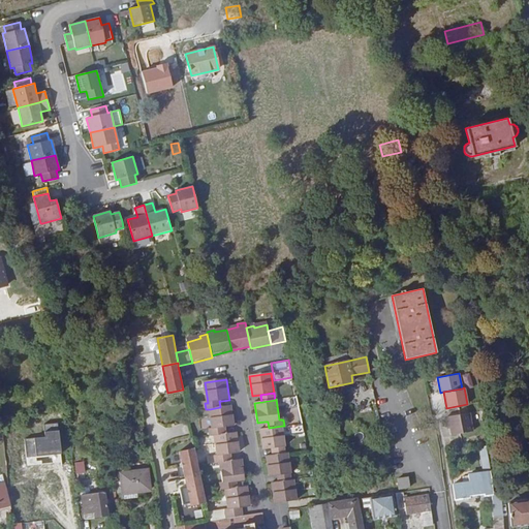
[(215,436),(224,434),(223,428),(226,428),(235,426),(231,406),(223,407),(220,407),(210,409),(213,430),(210,430),(211,437),(215,436)]
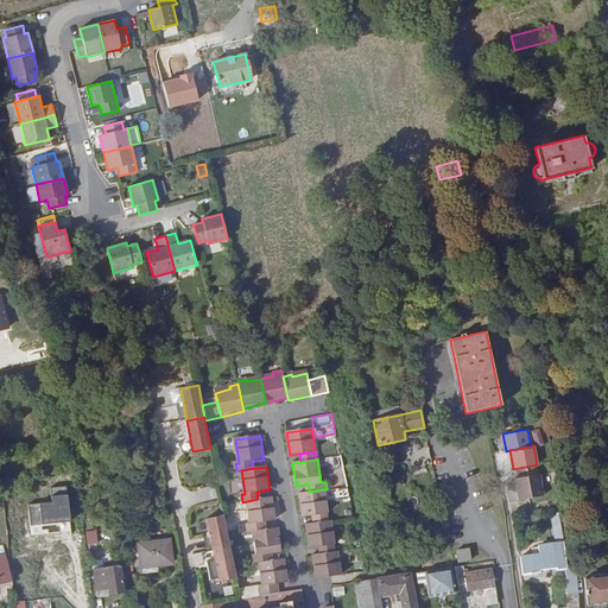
[(539,474),(515,479),(518,492),(519,500),(543,496),(539,474)]
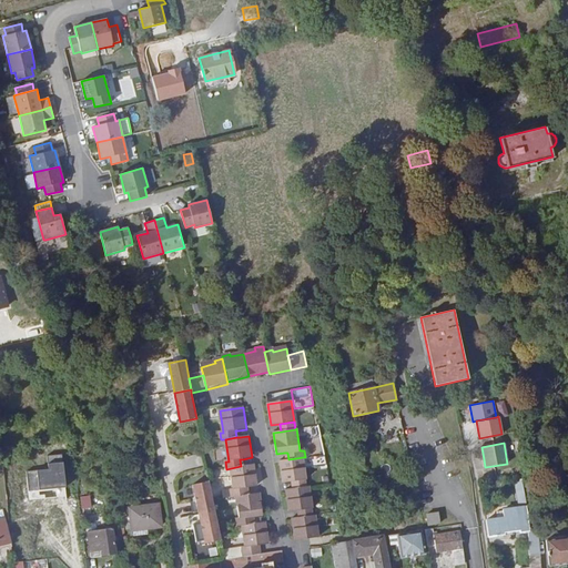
[(292,482),(306,479),(303,457),(288,459),(285,460),(280,462),(283,483),(292,482)]
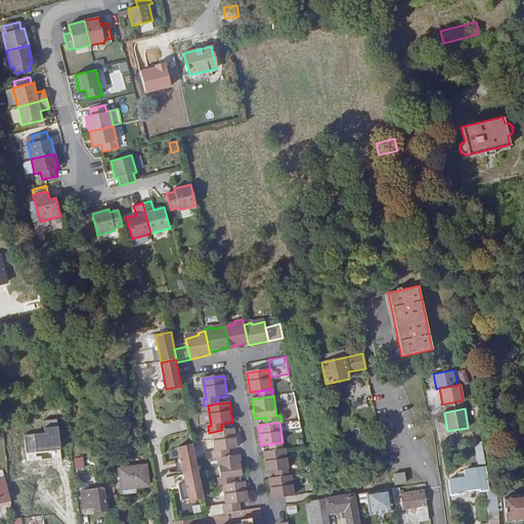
[(217,459),(227,457),(226,450),(229,450),(237,449),(234,429),(225,430),(222,430),(213,432),(215,452),(212,452),(213,460),(217,459)]
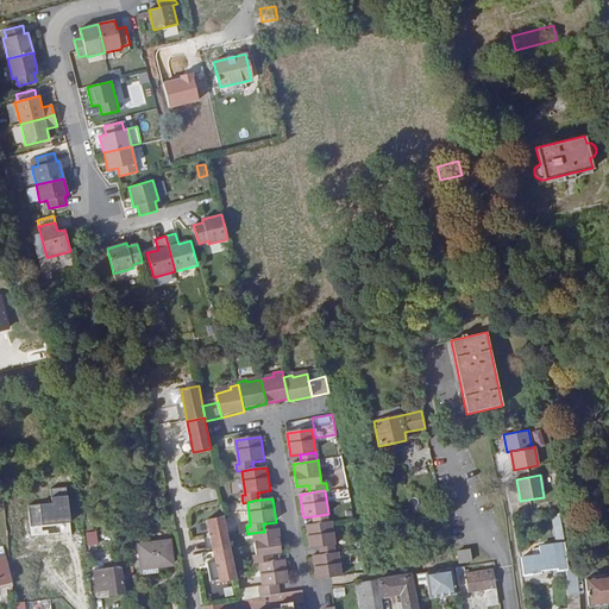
[(149,502),(151,518),(159,516),(156,501),(149,502)]
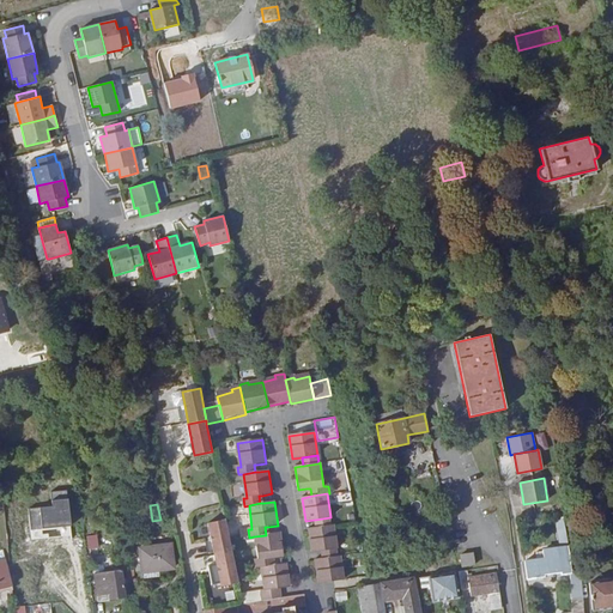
[(316,528),(332,526),(331,517),(315,520),(316,528)]
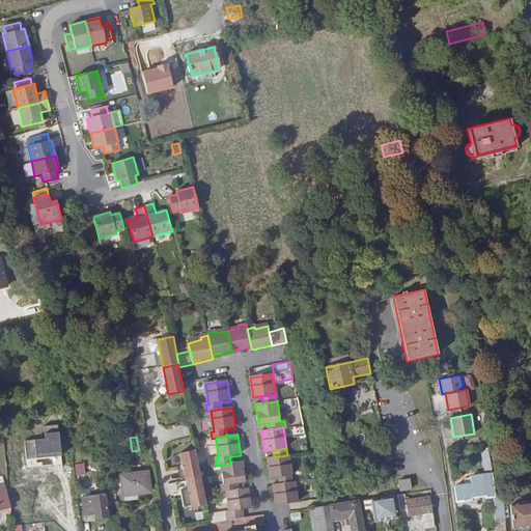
[(493,474),(488,448),(480,449),(485,475),(493,474)]
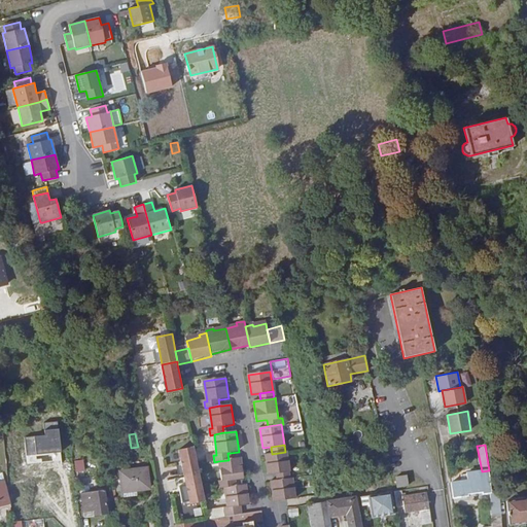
[(179,451),(184,478),(199,475),(194,449),(179,451)]
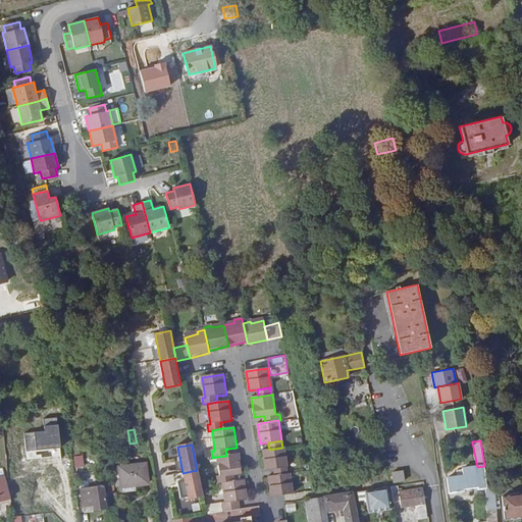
[(274,469),(288,467),(284,447),(282,448),(269,450),(263,450),(266,470),(274,469)]
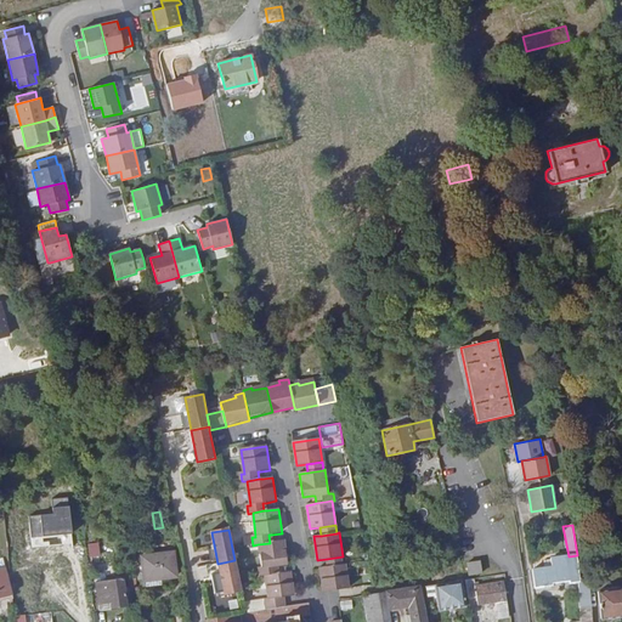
[(264,576),(276,575),(275,566),(278,566),(287,565),(284,541),(273,542),(270,543),(258,544),(261,569),(258,569),(259,577),(264,576)]
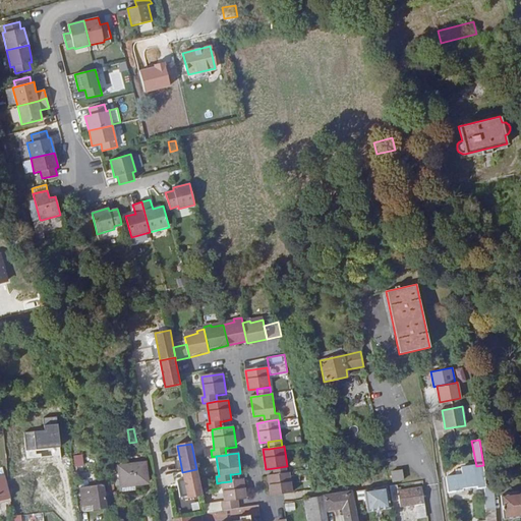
[(339,467),(336,453),(329,455),(332,469),(339,467)]
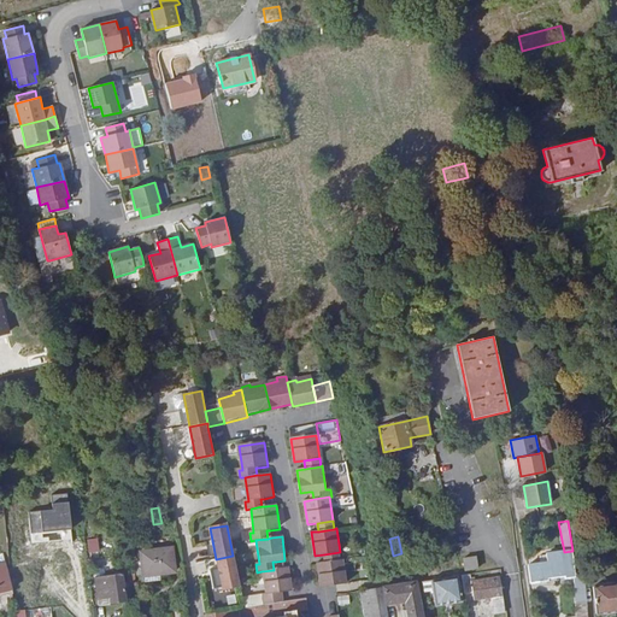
[(142,563),(134,563),(135,576),(144,575),(144,576),(160,575),(175,574),(172,548),(141,552),(142,563)]
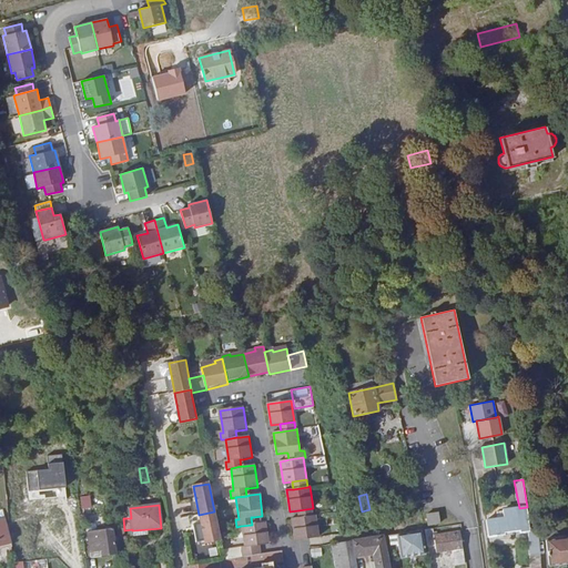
[(505,517),(485,519),(487,537),(504,535),(504,533),(519,530),(520,533),(529,530),(528,515),(527,507),(504,510),(505,517)]
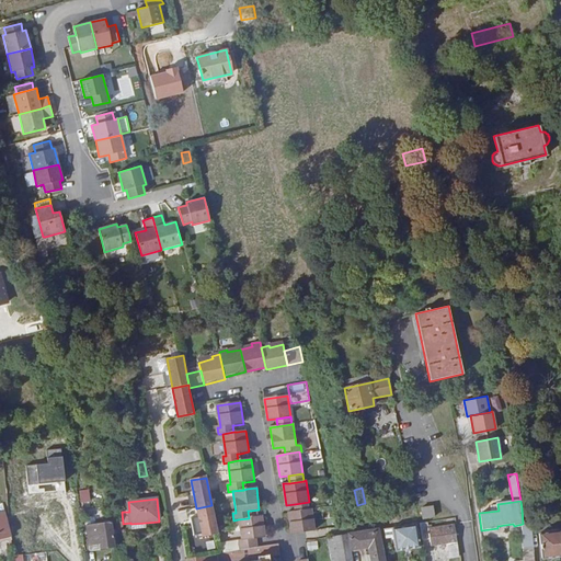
[(296,512),(310,510),(309,502),(295,504),(296,512)]
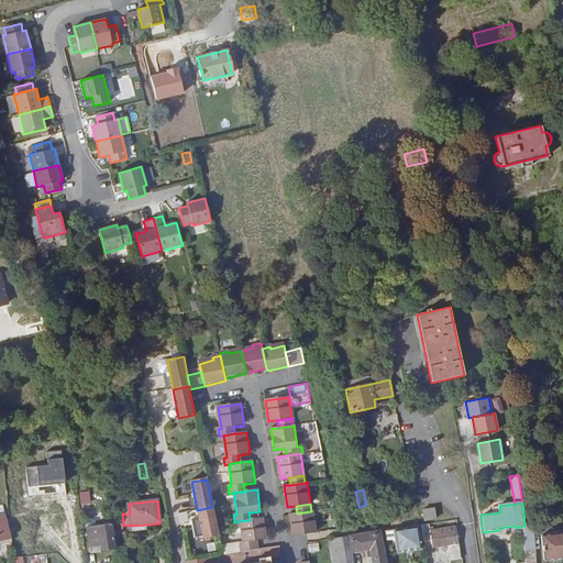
[(212,507),(197,510),(202,539),(219,536),(212,507)]
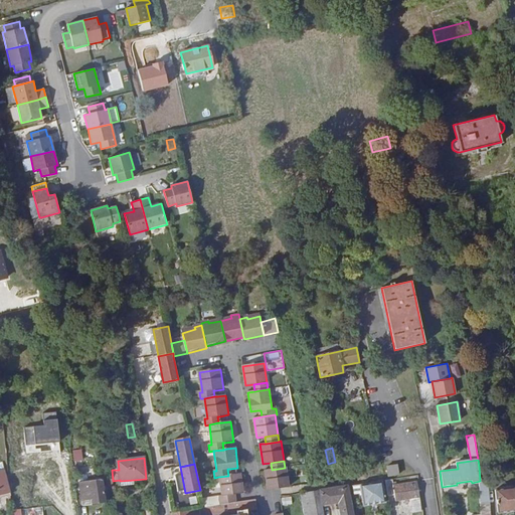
[(386,467),(388,476),(398,475),(397,465),(386,467)]
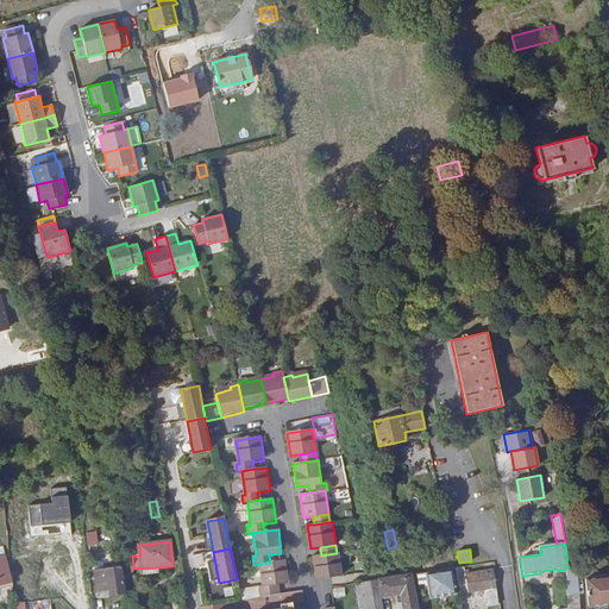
[(316,579),(341,576),(338,552),(337,553),(321,556),(313,556),(316,579)]
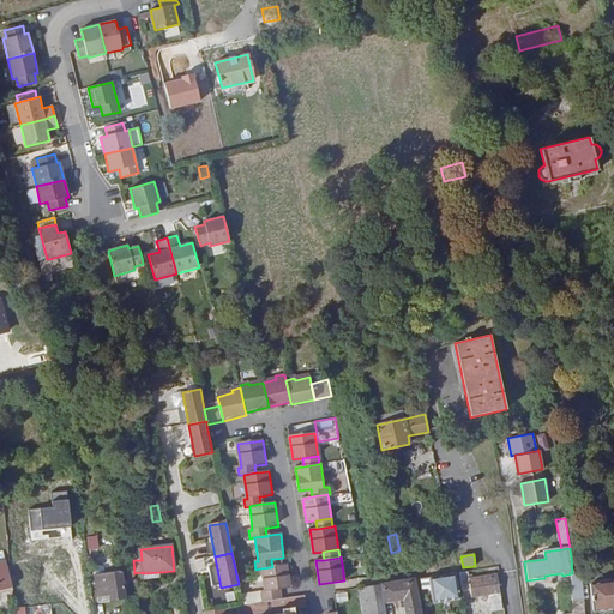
[(426,563),(428,577),(456,573),(459,572),(456,558),(426,563)]
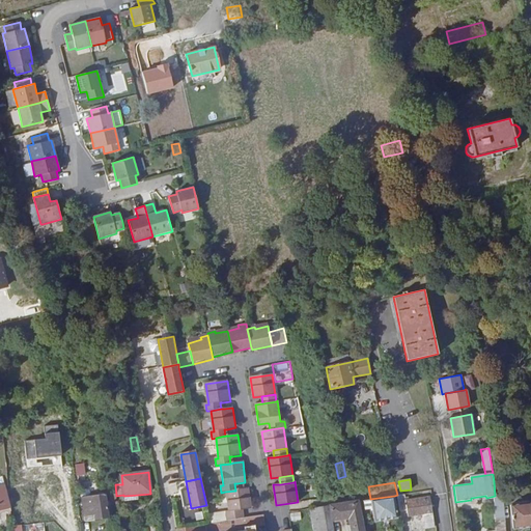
[(27,488),(9,494),(10,507),(31,502),(31,503),(47,499),(43,483),(27,487),(27,488)]
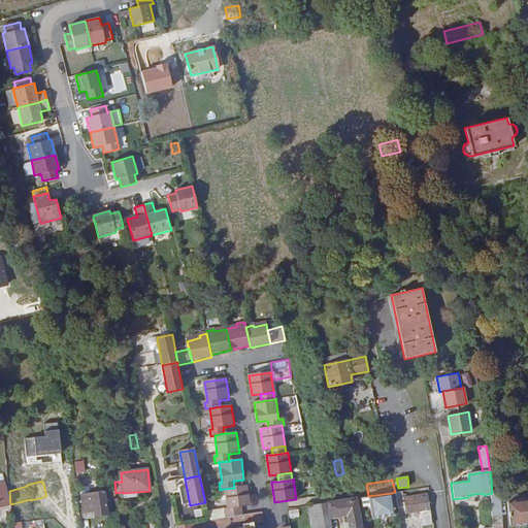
[(0,505),(9,503),(4,482),(0,483),(0,505)]
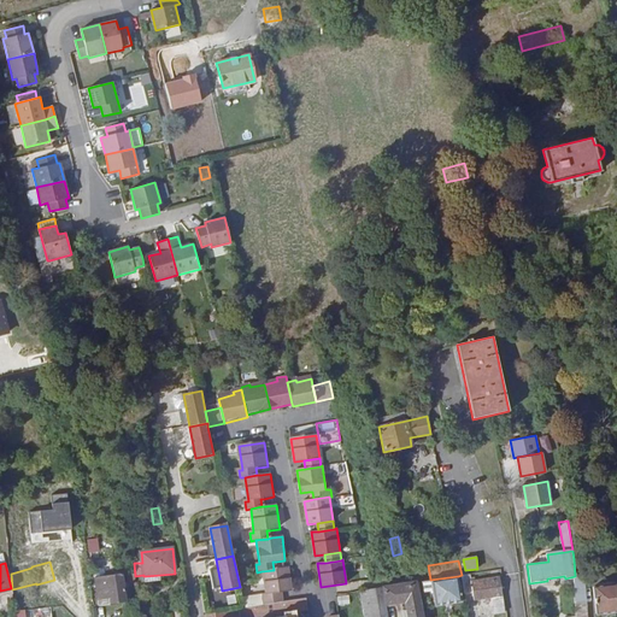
[(69,583),(80,581),(77,566),(66,569),(69,583)]
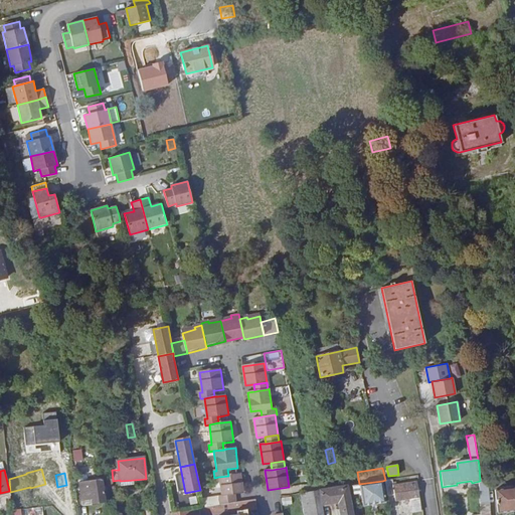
[(242,494),(239,474),(231,475),(228,476),(218,477),(221,497),(219,498),(220,505),(232,503),(231,496),(234,495),(242,494)]
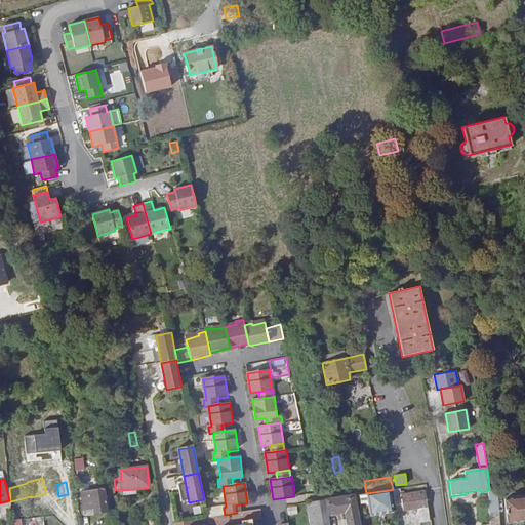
[(80,491),(83,511),(92,510),(92,514),(108,513),(105,488),(88,490),(83,490),(80,491)]
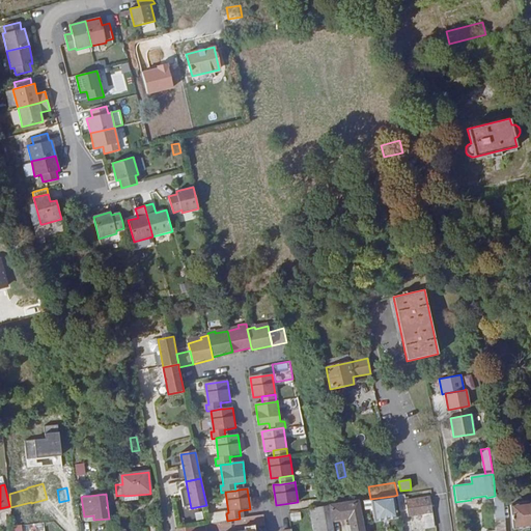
[(432,512),(430,497),(406,500),(404,494),(397,495),(399,511),(408,510),(409,515),(432,512)]
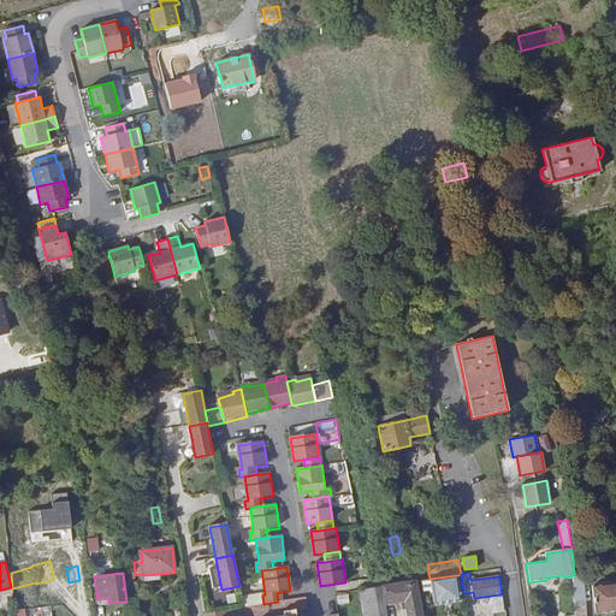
[(576,615),(575,615),(586,615),(584,574),(574,575),(576,615)]
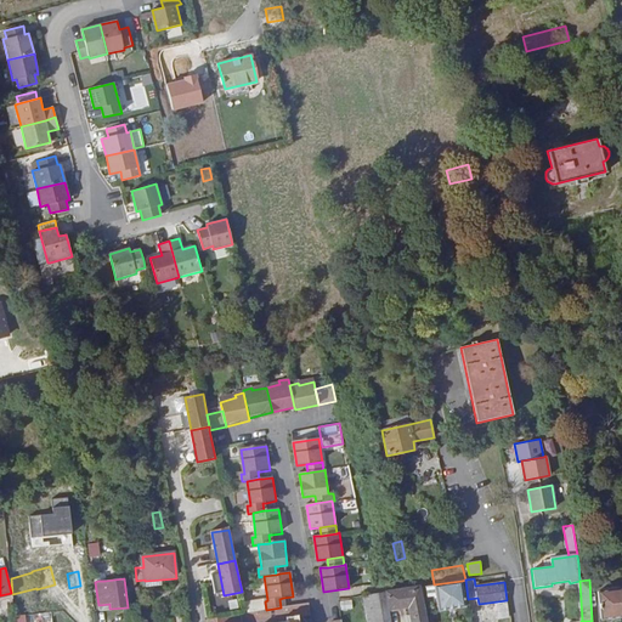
[(462,581),(434,584),(435,597),(437,612),(465,608),(462,581)]
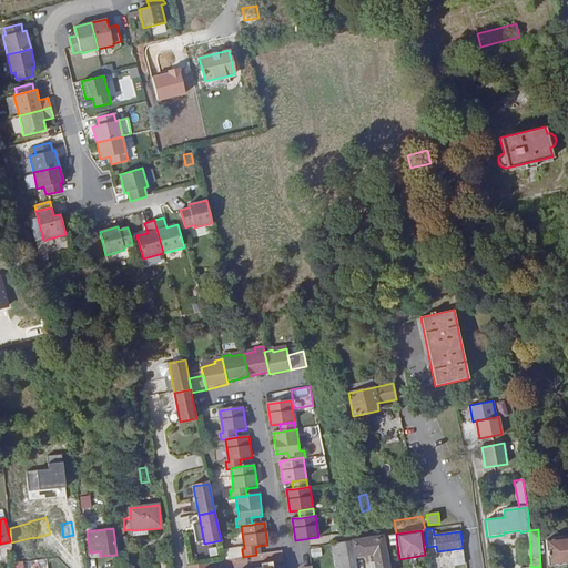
[(397,545),(396,534),(388,535),(391,546),(397,545)]
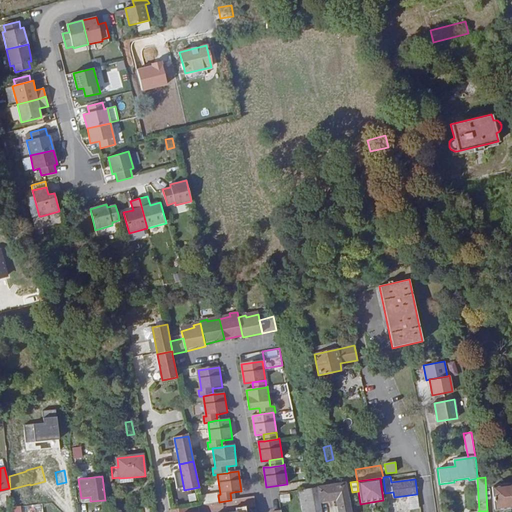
[(299,490),(302,511),(321,511),(320,501),(337,498),(338,511),(350,511),(345,483),(299,490)]
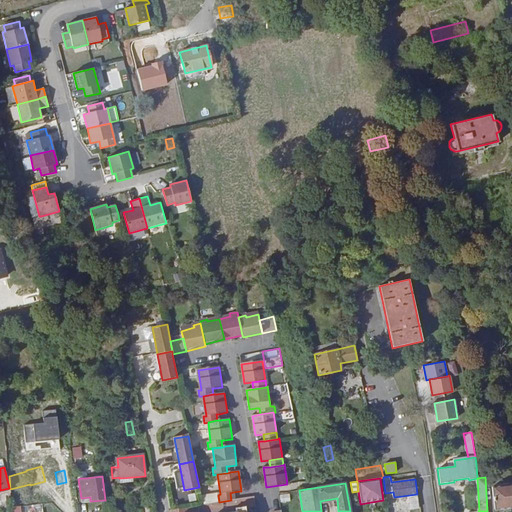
[(511,484),(492,487),(495,510),(511,508),(511,484)]
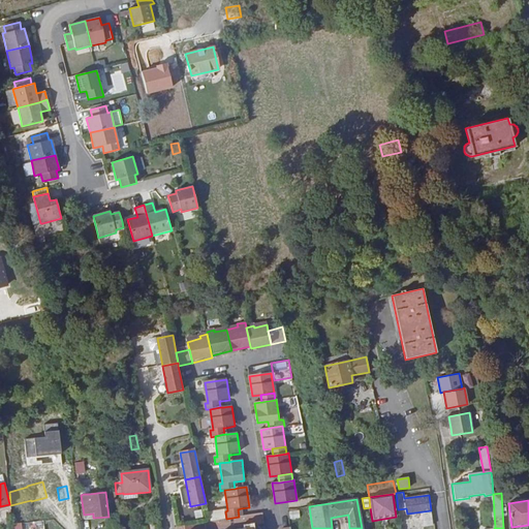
[(424,526),(434,525),(433,511),(423,512),(424,526)]
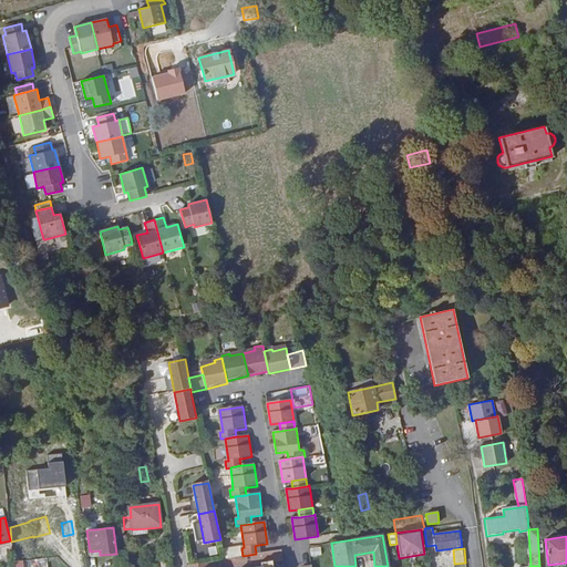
[(243,556),(224,558),(218,559),(219,566),(235,566),(261,563),(263,566),(255,566),(272,566),(284,566),(281,550),(259,553),(256,554),(243,556)]
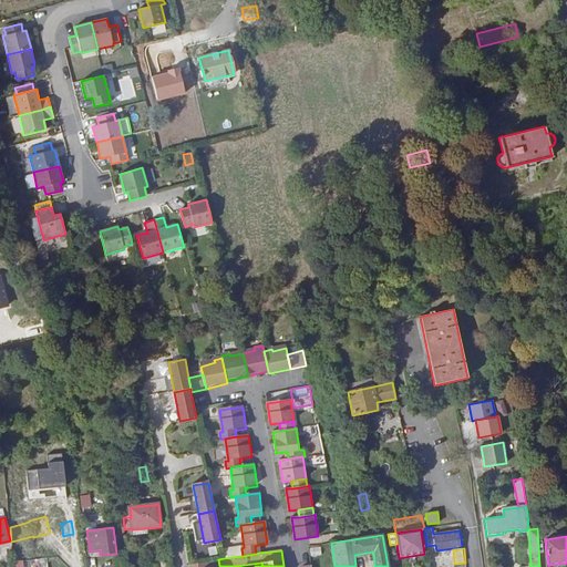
[(71,557),(73,566),(80,566),(79,556),(71,557)]
